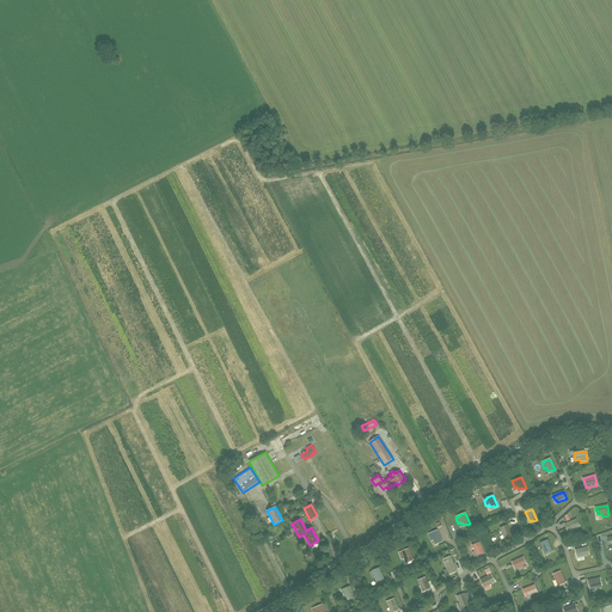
[(579,526),(576,520),(565,525),(567,528),(568,528),(569,531),(579,526)]
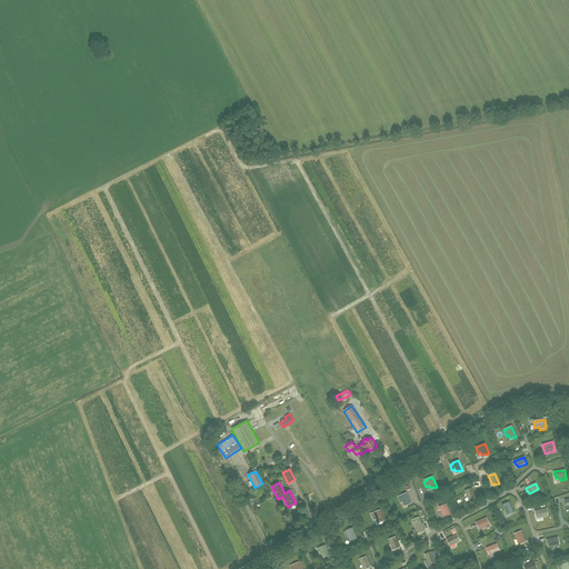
[(476,499),(471,488),(466,491),(469,500),(471,499),(472,500),(476,499)]
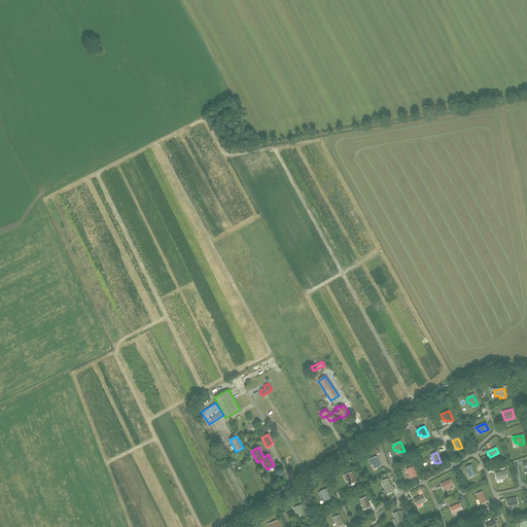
[(371,460),(369,461),(371,465),(373,464),(375,467),(378,466),(378,467),(381,466),(377,457),(371,459),(371,460)]
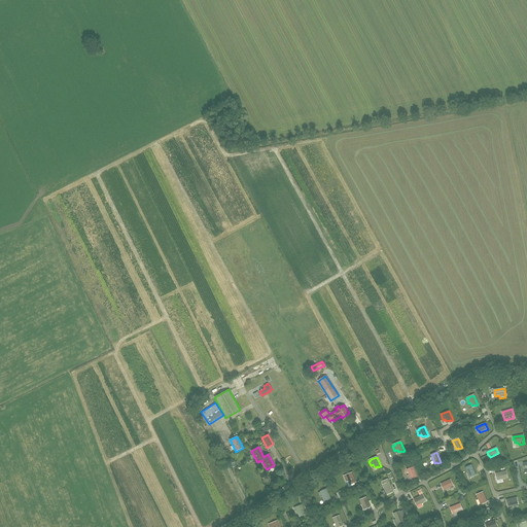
[(476,475),(471,465),(465,467),(468,476),(471,475),(471,477),(476,475)]
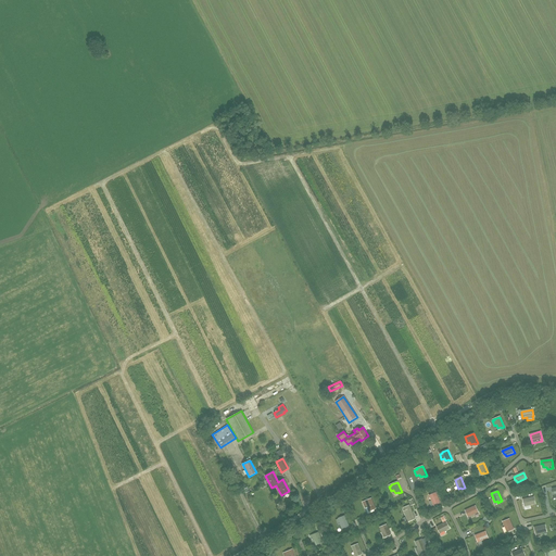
[(440,503),(436,493),(429,495),(433,504),(436,503),(437,505),(440,503)]
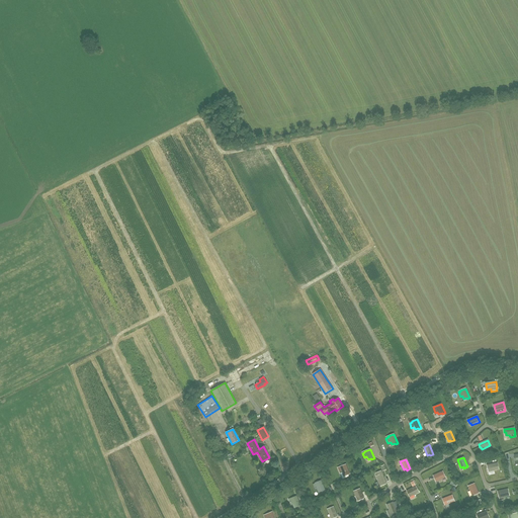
[(499,469),(497,463),(487,465),(488,469),(490,468),(490,471),(499,469)]
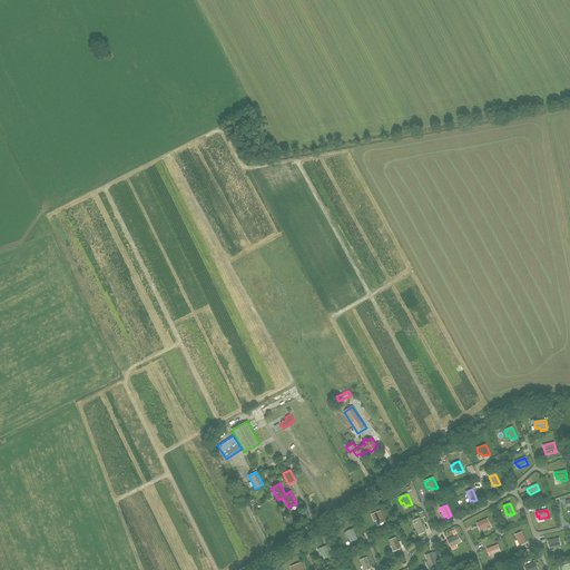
[(382,523),(385,522),(381,511),(374,514),(372,516),(374,521),(376,520),(377,523),(382,521),(382,523)]
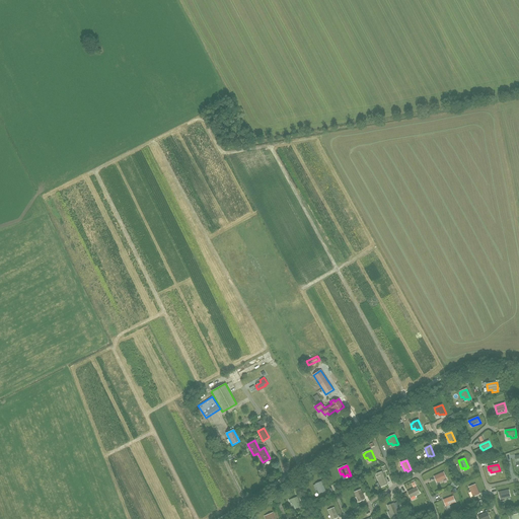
[(387,485),(382,472),(378,473),(379,476),(377,477),(381,487),(387,485)]
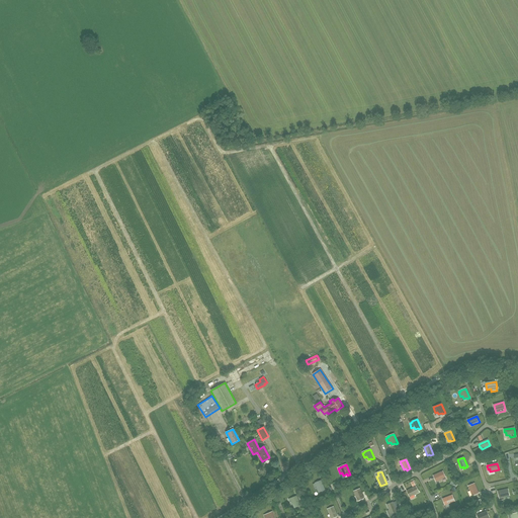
[(433,476),(435,480),(436,479),(437,481),(445,478),(442,471),(433,476)]
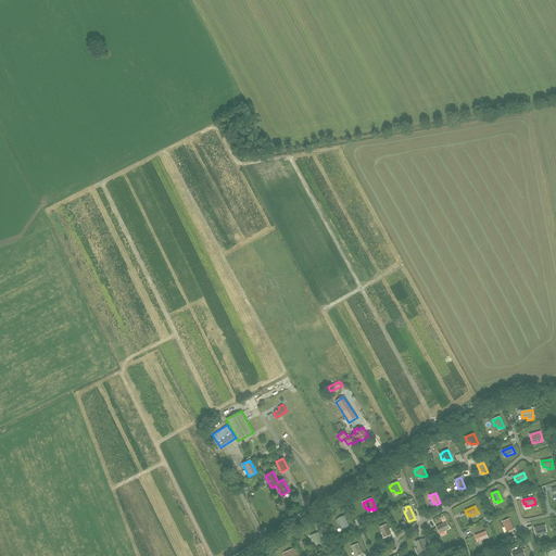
[(349,526),(344,516),(338,518),(339,519),(336,520),(338,526),(340,525),(342,527),(345,526),(345,527),(349,526)]
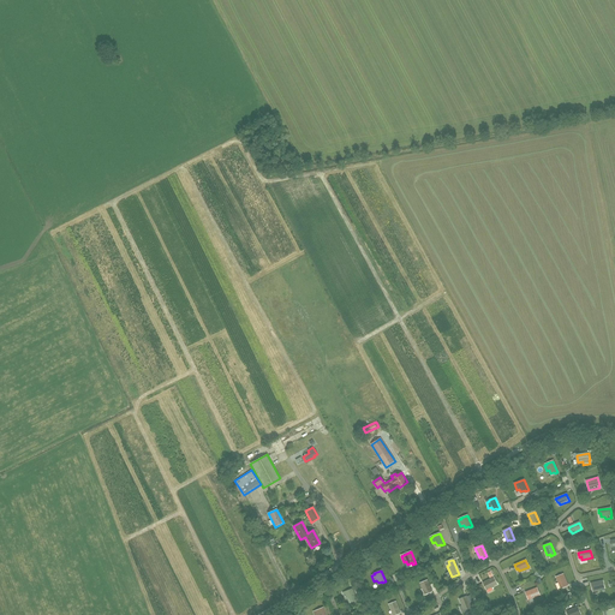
[(568,585),(563,574),(556,578),(560,587),(563,586),(563,587),(568,585)]
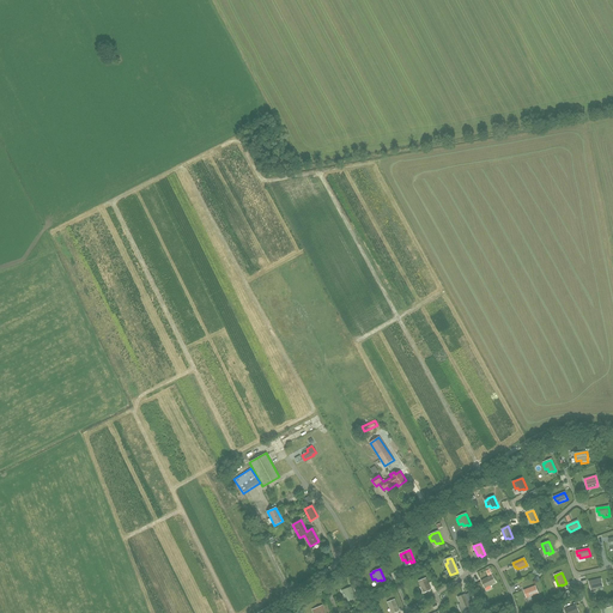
[(492,576),(481,581),(484,586),(485,584),(486,587),(496,583),(492,576)]
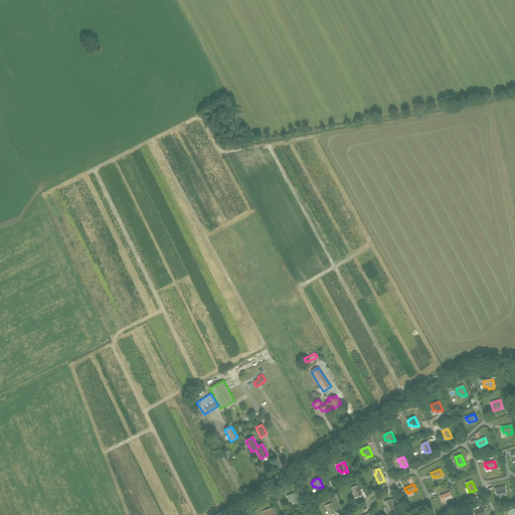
[(362,495),(358,486),(352,489),(355,497),(358,496),(358,497),(362,495)]
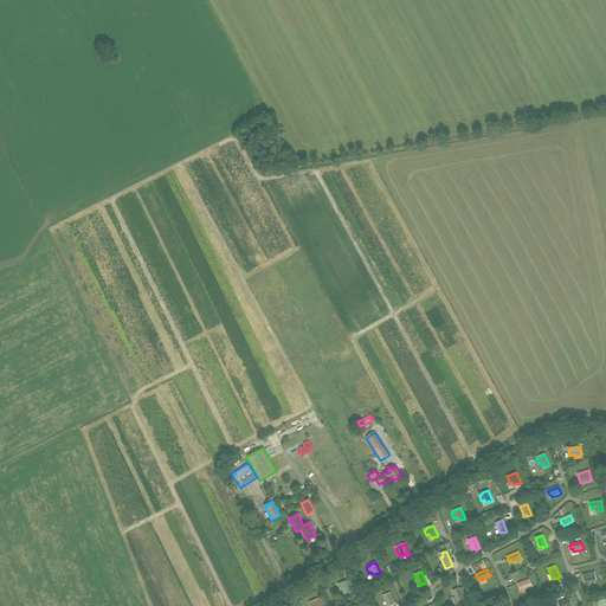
[(594,572),(582,575),(584,579),(585,579),(586,582),(595,580),(594,572)]
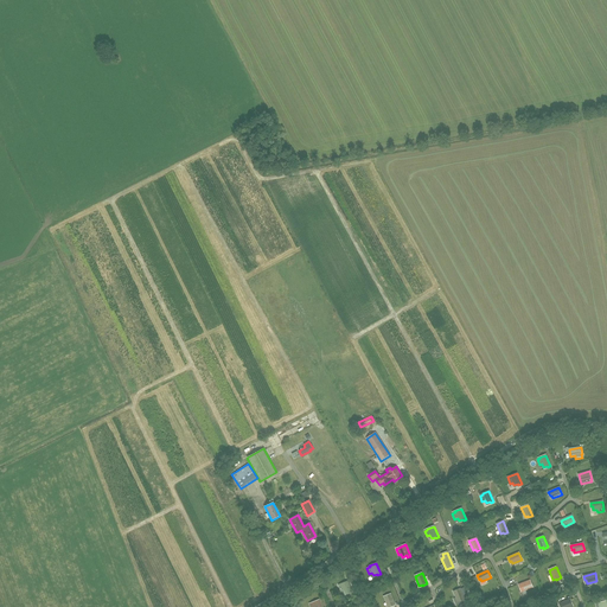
[(532,587),(530,580),(519,585),(521,589),(522,588),(523,592),(532,587)]
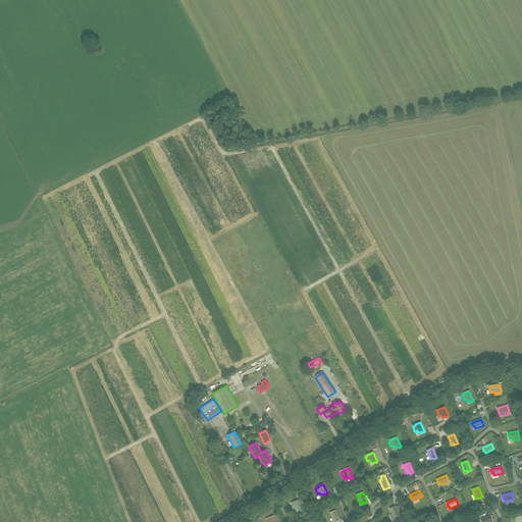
[(303,510),(299,500),(293,503),(294,503),(291,504),(293,509),(295,508),(297,511),(300,510),(300,511),(303,510)]
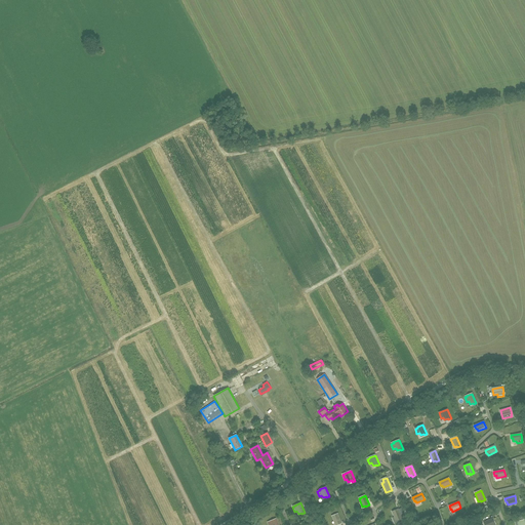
[(402,519),(398,510),(392,512),(396,520),(398,519),(399,520),(402,519)]
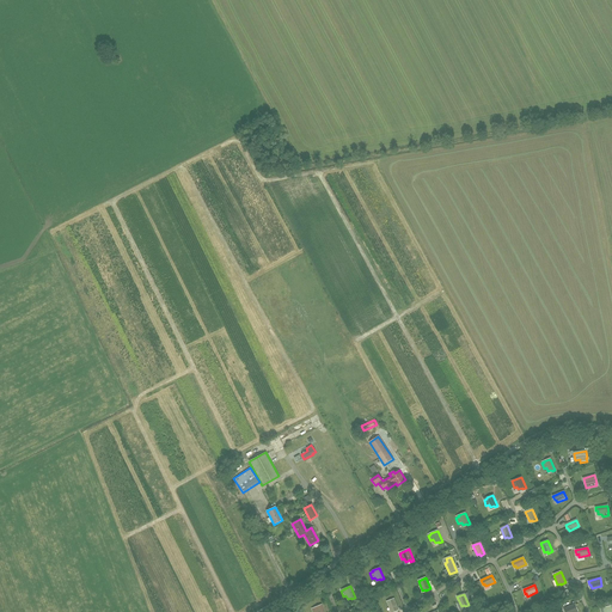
[(398,610),(393,599),(387,603),(391,611),(393,611),(395,611),(398,610)]
